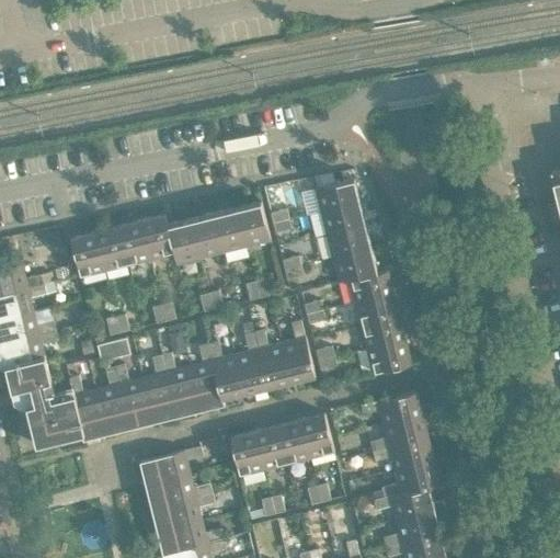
[(362,203),(355,179),(316,189),(322,213),(362,203)]
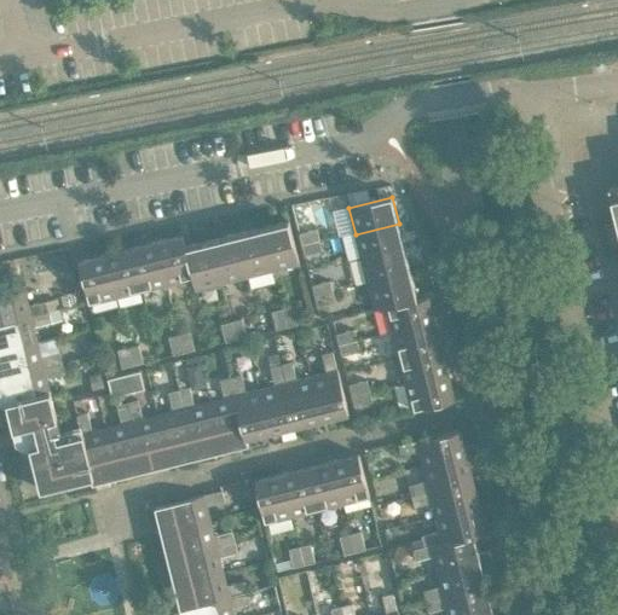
[(300,266),(289,222),(263,230),(273,273),(300,266)]
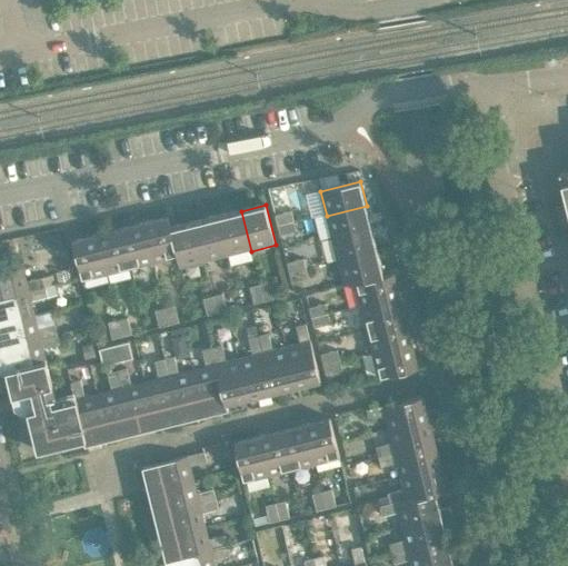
[(372,229),(367,206),(327,216),(332,239),(372,229)]
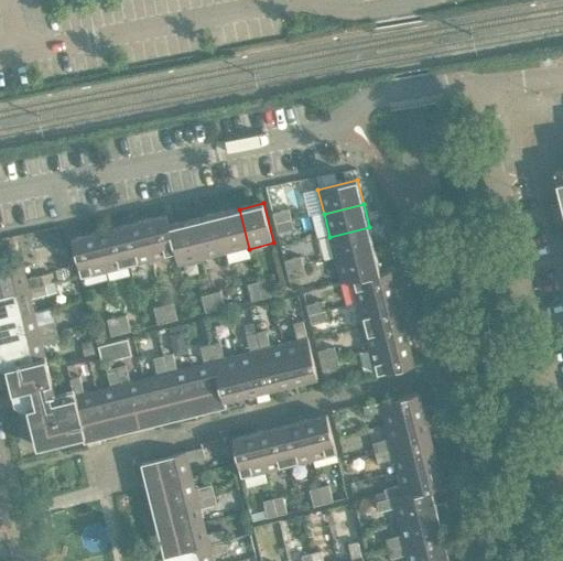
[(249,249),(239,209),(216,215),(226,255),(249,249)]
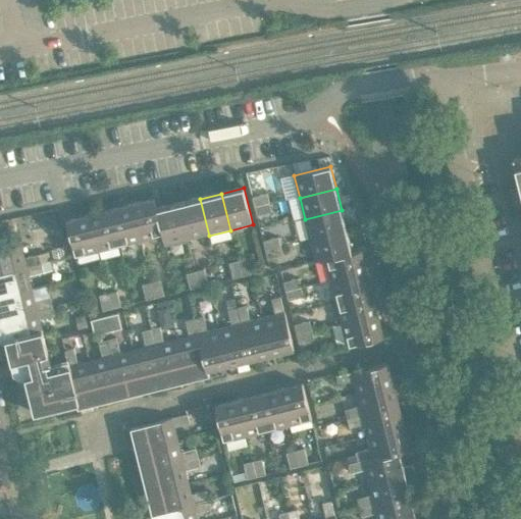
[(268,196),(253,200),(255,209),(270,205),(268,196)]
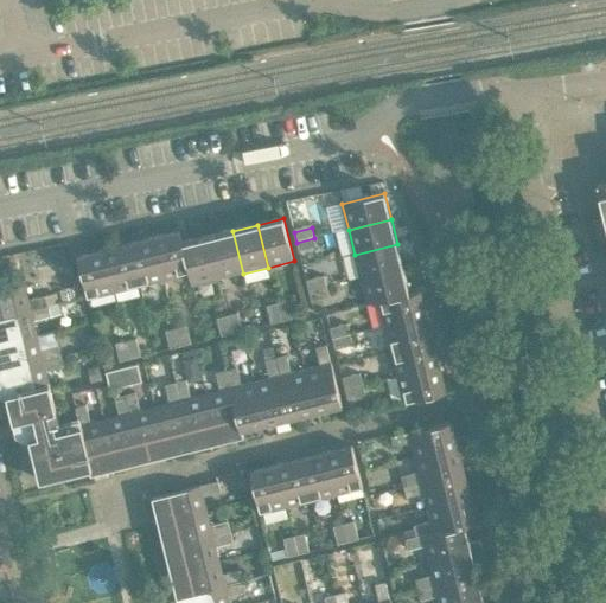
[(243,274),(233,231),(208,237),(218,280),(243,274)]
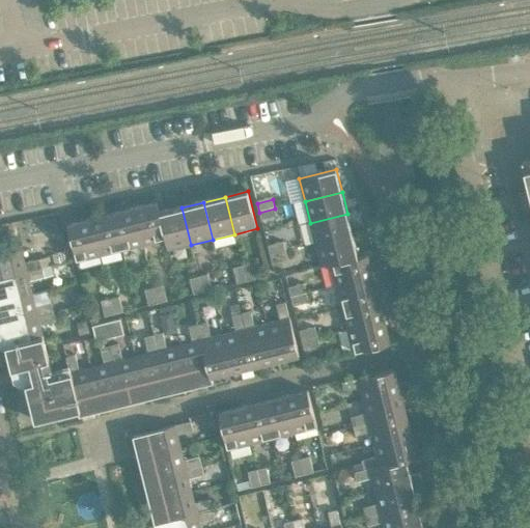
[(158,203),(135,210),(144,247),(166,241),(160,214),(158,203)]
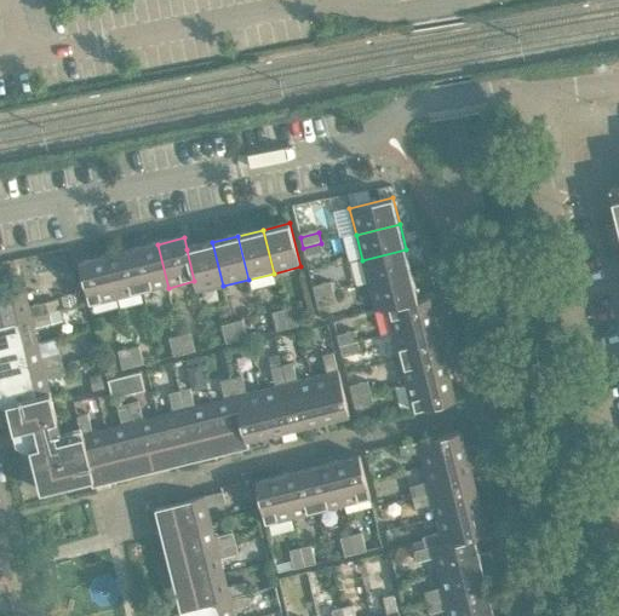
[(212,242),(187,249),(194,281),(196,293),(223,286),(212,242)]
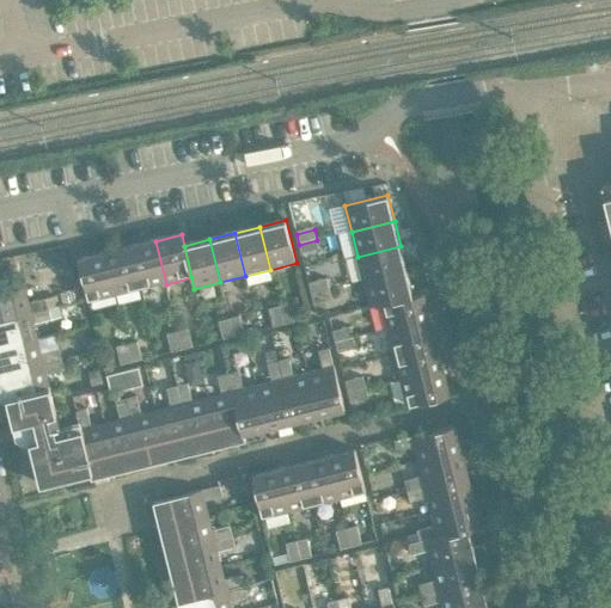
[(317,240),(299,245),(301,255),(319,250),(317,240)]
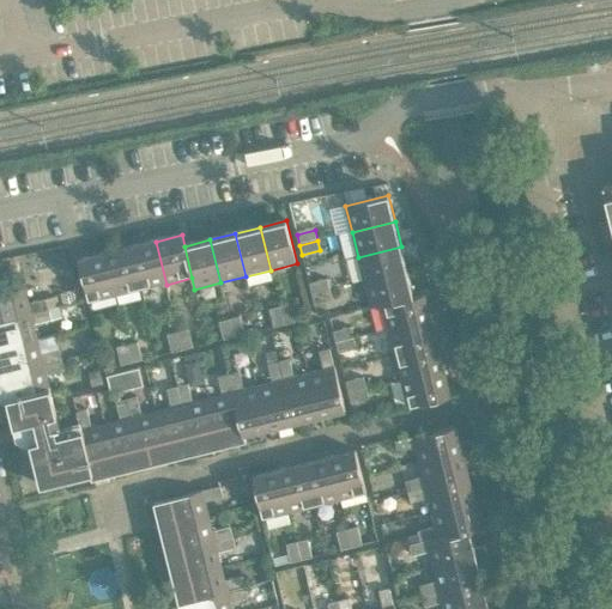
[(156,242),(131,248),(141,291),(167,285),(156,242)]
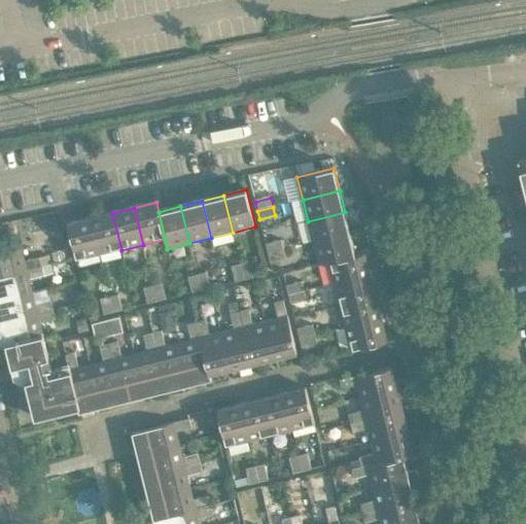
[(345,212),(308,221),(314,243),(350,234),(345,212)]
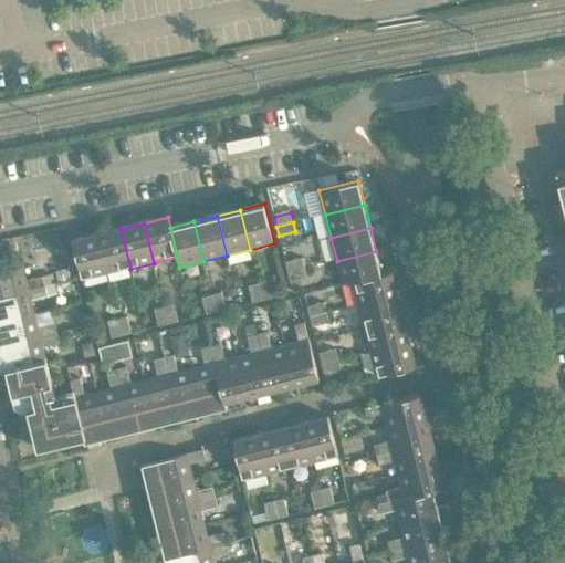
[(121,229),(97,235),(107,274),(131,269),(121,229)]
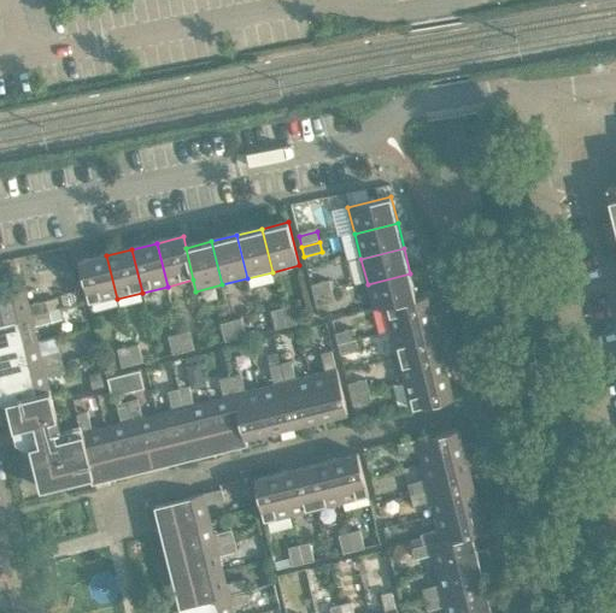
[(106,255),(80,263),(91,306),(117,299),(106,255)]
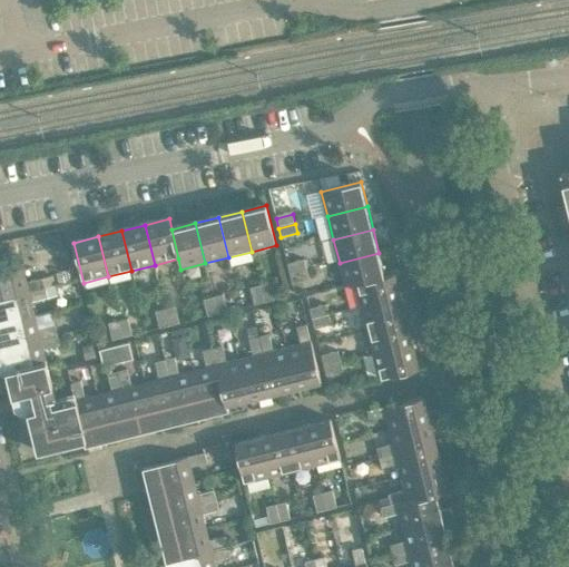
[(379,253),(340,263),(345,287),(355,285),(355,284),(385,276),(379,253)]
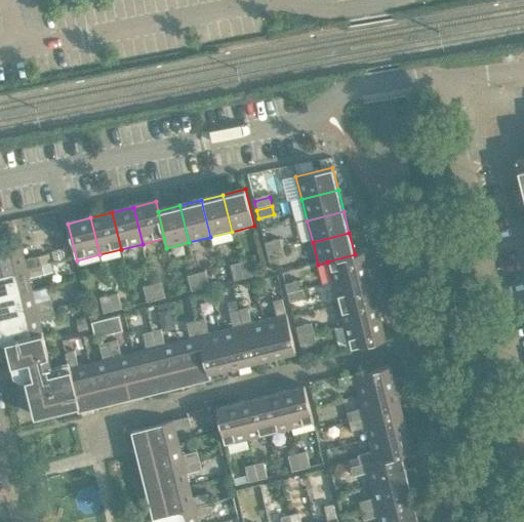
[(25,262),(22,248),(18,249),(16,240),(0,243),(0,277),(42,267),(40,257),(25,262)]
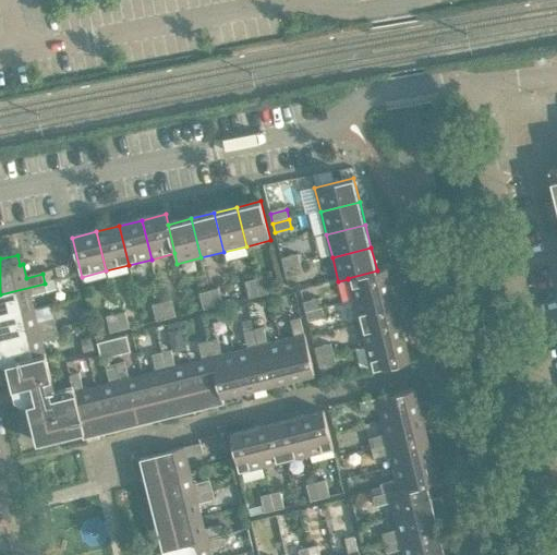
[(299,255),(282,260),(285,269),(301,265),(299,255)]
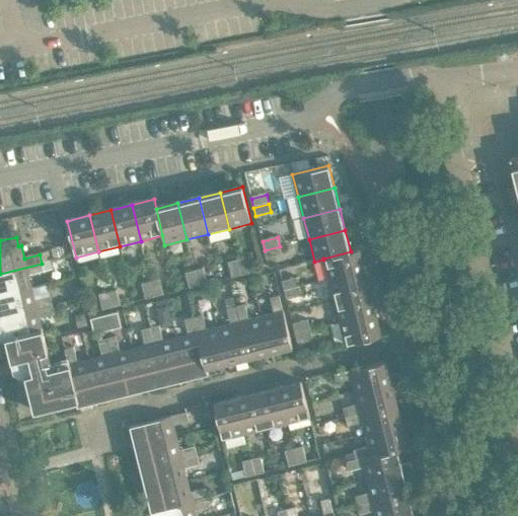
[(280,246),(265,250),(267,260),(282,255),(280,246)]
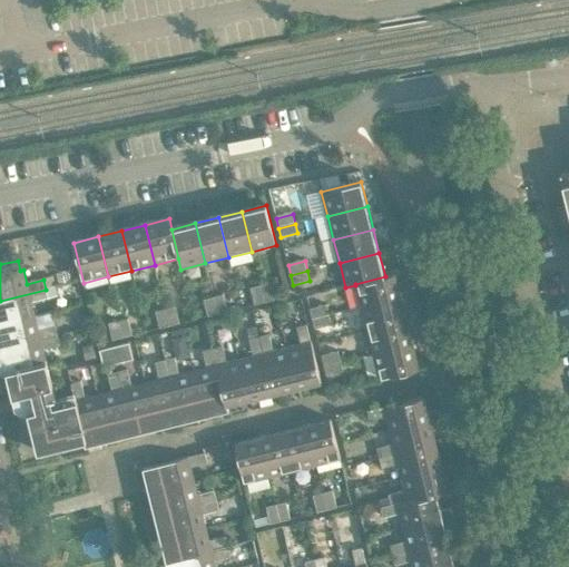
[(402,299),(395,274),(385,276),(355,284),(355,285),(362,309),(402,299)]
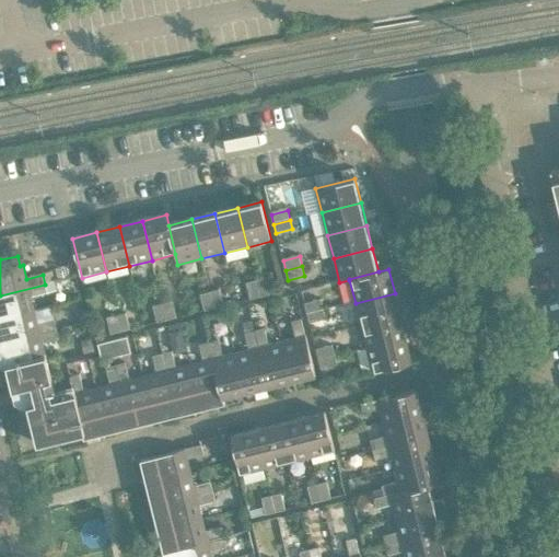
[(266,279),(256,282),(260,298),(270,296),(266,279)]
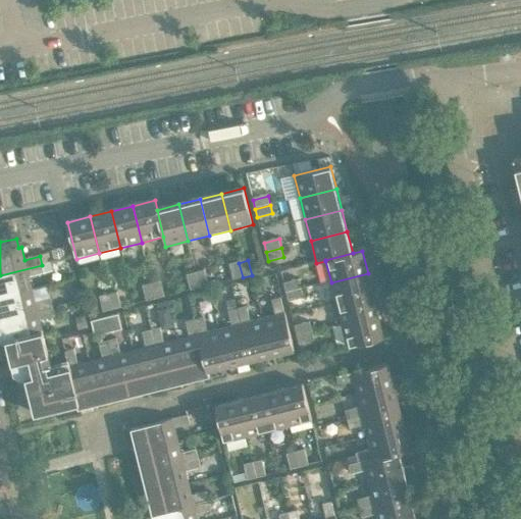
[(0,298),(33,291),(30,278),(54,271),(52,263),(42,265),(0,275),(0,298)]
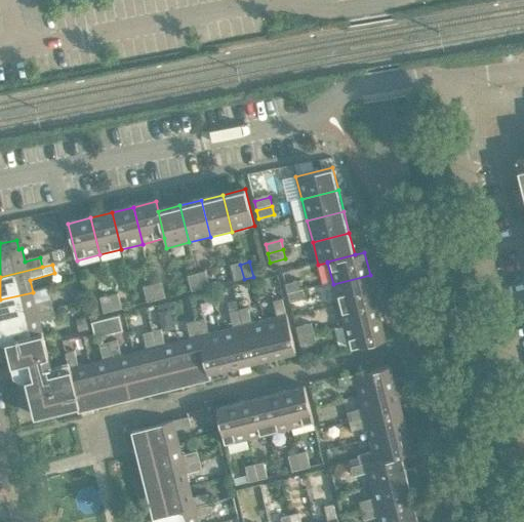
[(231,267),(235,282),(244,279),(240,265),(231,267)]
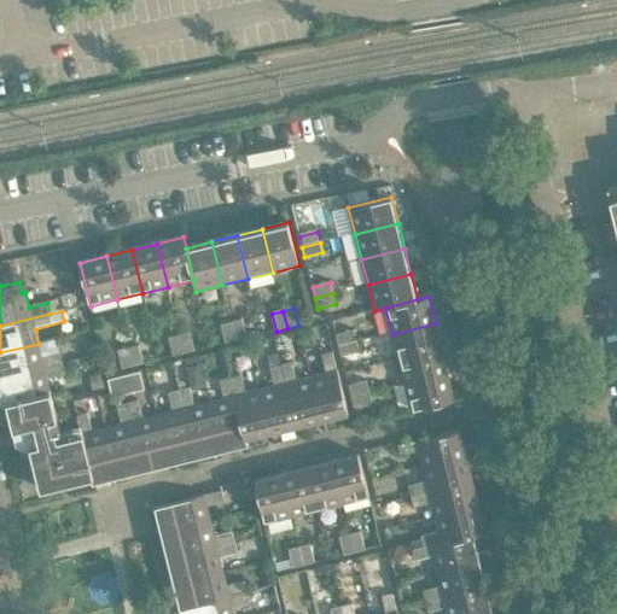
[(243,321),(232,323),(237,341),(248,339),(243,321)]
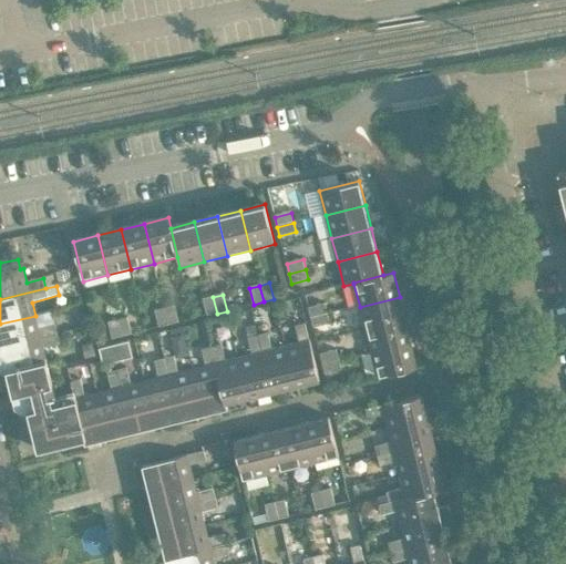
[(203,299),(207,316),(217,314),(213,297),(203,299)]
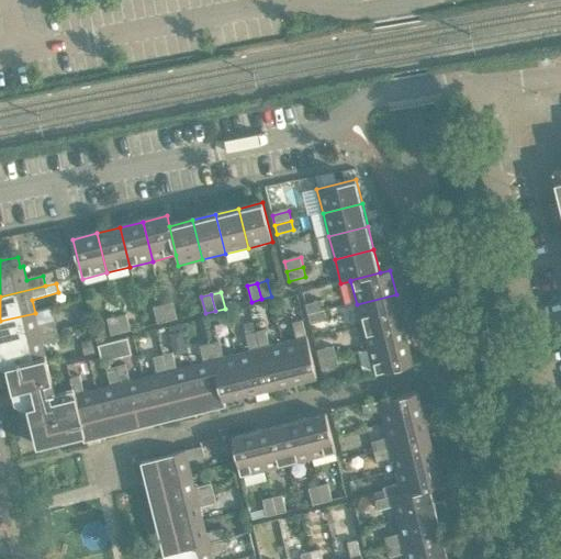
[(396,294),(357,304),(362,327),(402,317),(396,294)]
